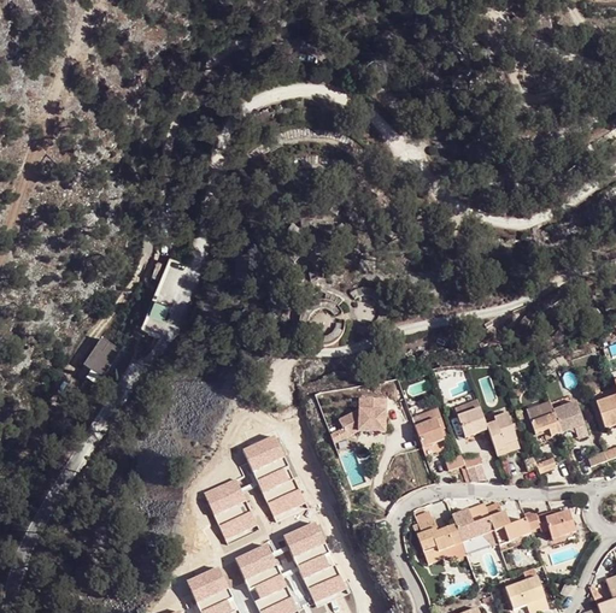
[(158,290),(175,298),(192,257),(175,249),(158,290)]
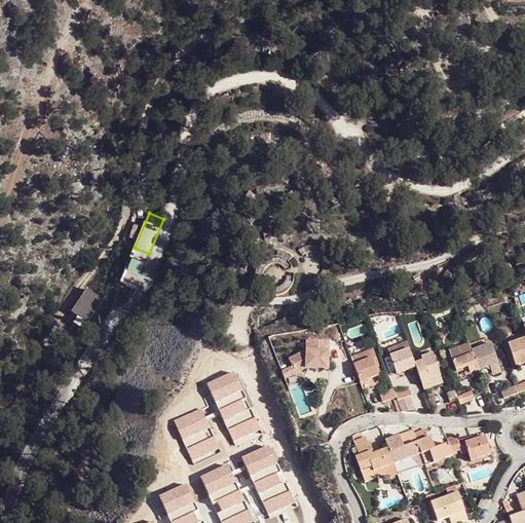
[(138,281),(149,254),(135,248),(123,274),(138,281)]
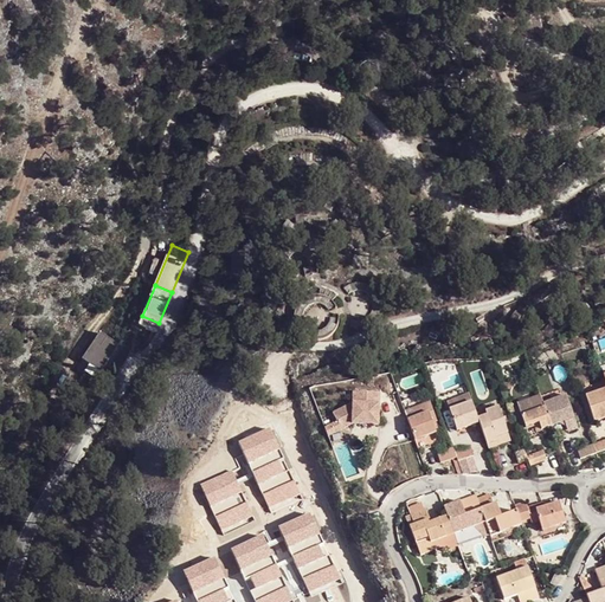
[(338,317),(328,316),(328,317),(326,322),(323,324),(320,328),(314,328),(310,328),(306,324),(303,321),(302,316),(302,312),(303,308),(306,305),(310,303),(313,302),(317,302),(322,304),(326,308),(333,302),(328,297),(324,295),(321,293),(317,292),(314,292),(309,293),(306,295),(301,297),(298,299),(295,303),(294,308),(293,312),(293,316),(293,321),(295,325),(298,329),(302,334),(306,335),(313,337),(319,337),(327,334),(329,332),(332,329),(335,325),(336,321),(338,317)]
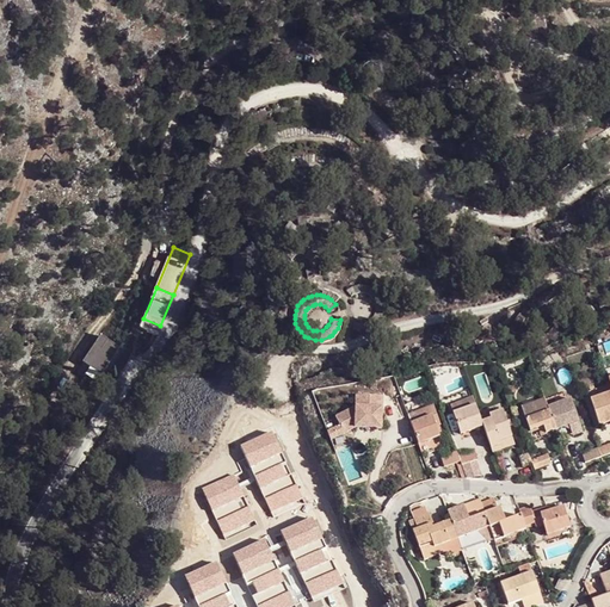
[(127,339),(108,328),(92,355),(110,366),(127,339)]
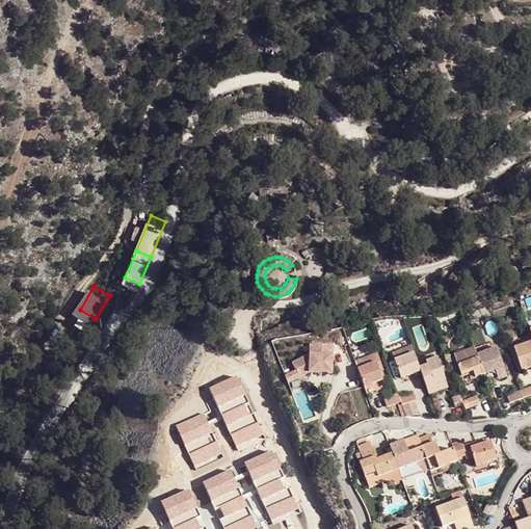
[(530,340),(513,346),(521,368),(530,365),(530,340)]
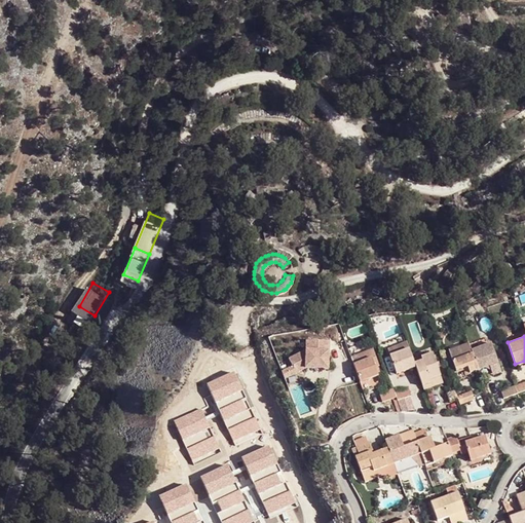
[(305,348),(288,358),(295,371),(304,366),(329,367),(330,339),(305,338),(305,348)]
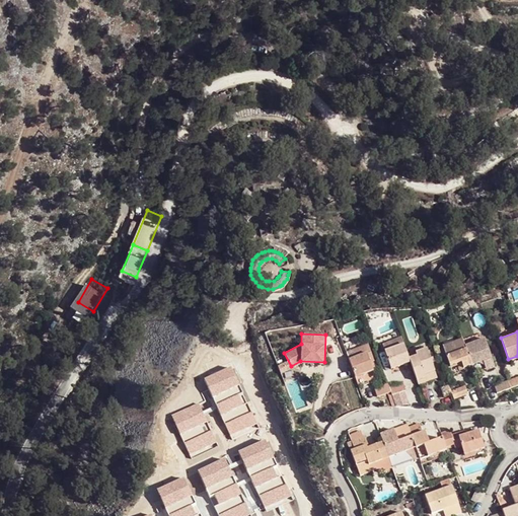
[(402,342),(400,337),(392,340),(394,346),(402,342)]
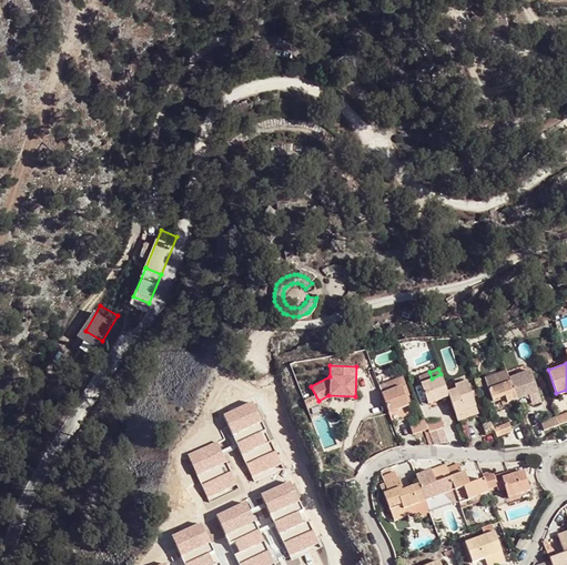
[(508,376),(506,369),(484,376),(493,400),(504,395),(507,401),(516,397),(508,376)]
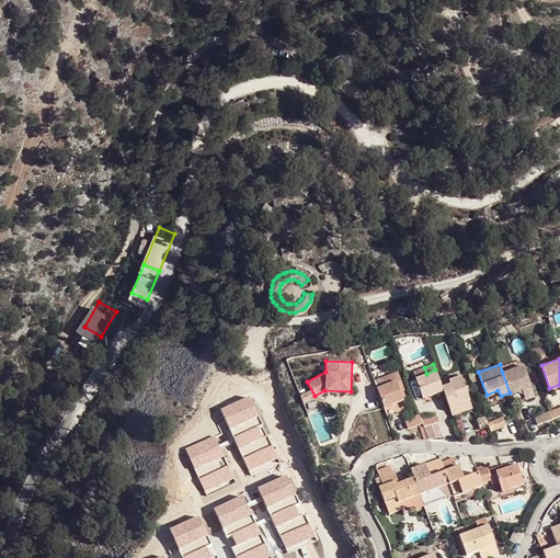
[(523,364),(502,372),(510,393),(522,388),(525,398),(534,395),(523,364)]
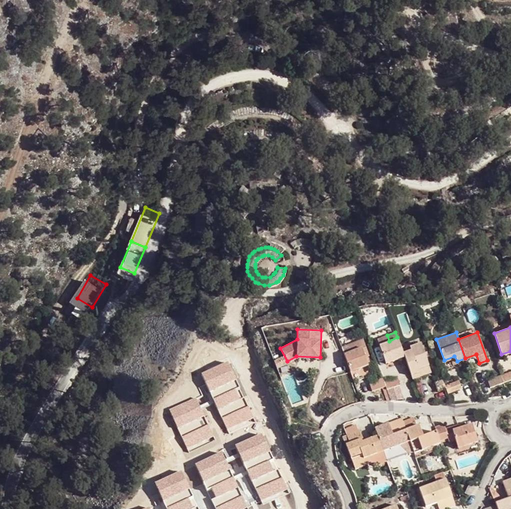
[(403,352),(397,337),(389,341),(387,335),(377,338),(386,362),(404,355),(403,352)]
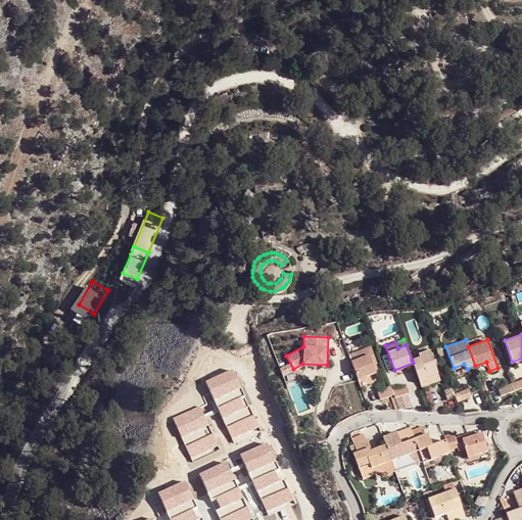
[(369,347),(348,356),(350,362),(358,360),(369,356),(371,355),(369,347)]
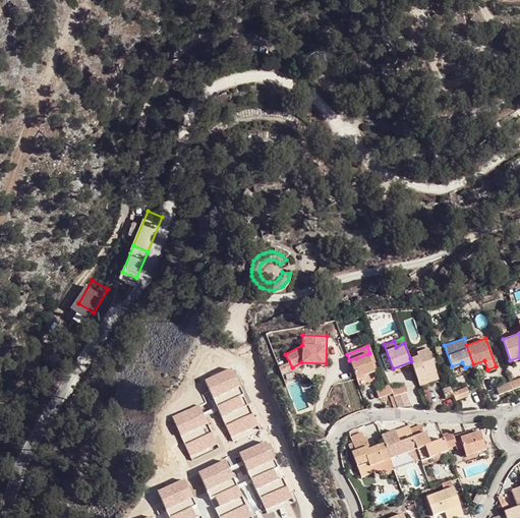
[(418,355),(410,358),(411,361),(418,382),(426,379),(425,375),(436,370),(427,349),(417,353),(418,355)]
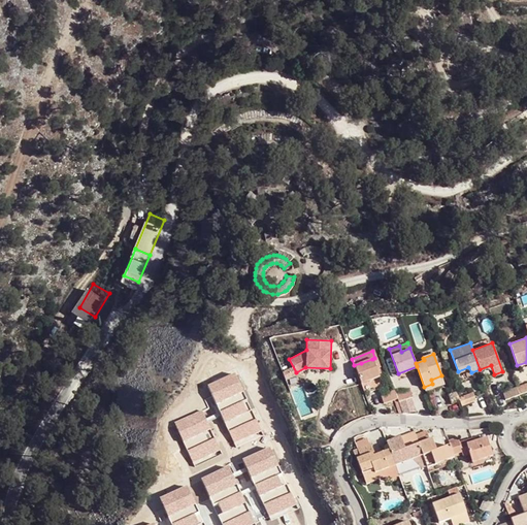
[(361,363),(354,365),(360,383),(379,375),(372,359),(361,363)]
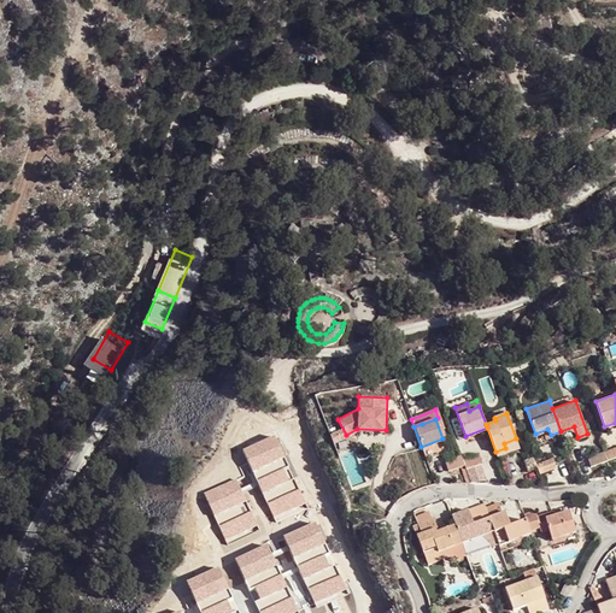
[(551,436),(551,435),(547,429),(535,434),(538,441),(551,436)]
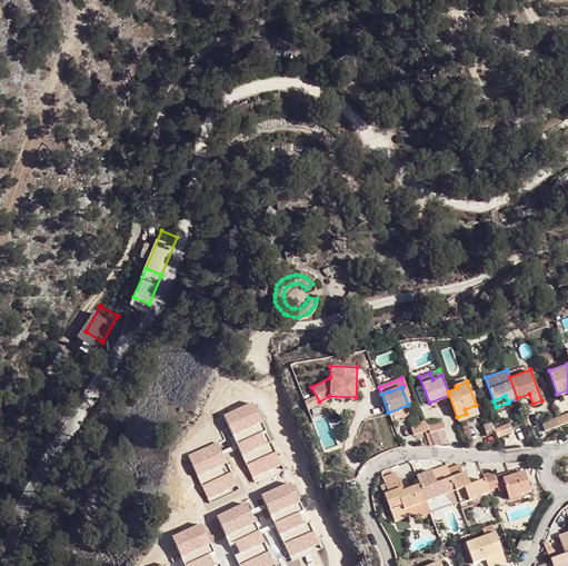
[(223,410),(253,477),(282,464),(252,397),(223,410)]
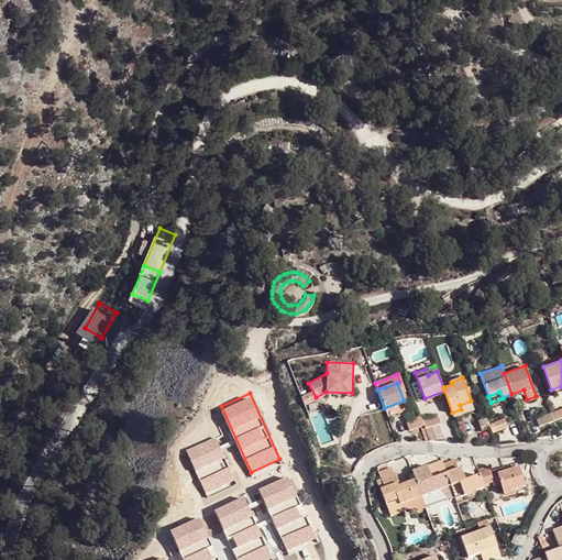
[(474,408),(471,401),(460,405),(461,409),(462,413),(474,408)]
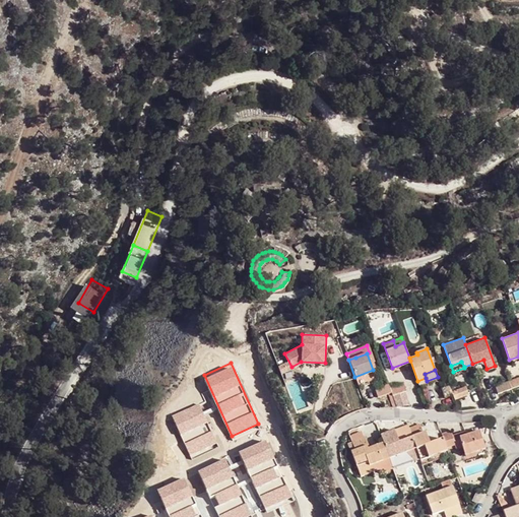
[(518,375),(508,380),(511,387),(518,383),(518,375)]
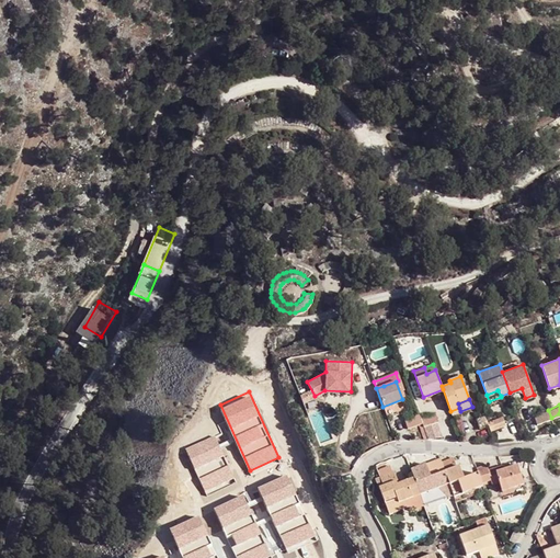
[(551,418),(548,410),(534,414),(537,422),(551,418)]
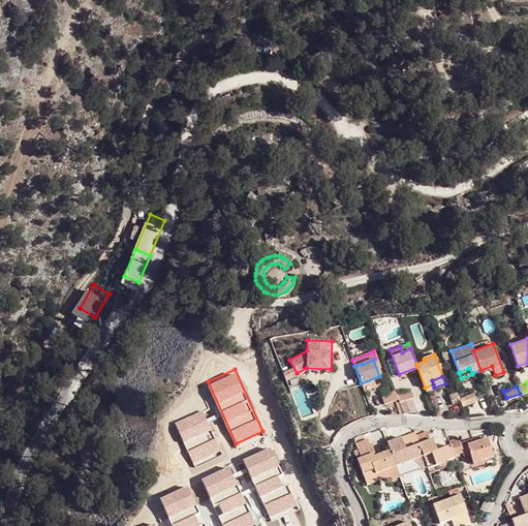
[(410,389),(397,394),(398,397),(399,400),(412,396),(410,389)]
